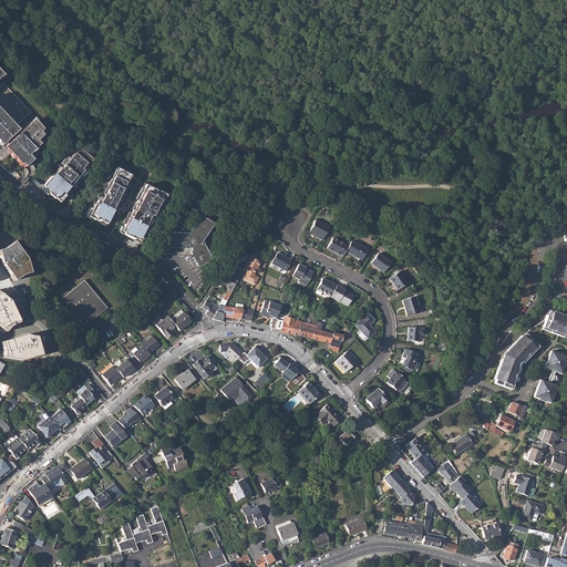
[(0,145),(4,151),(21,167),(22,166),(26,168),(27,167),(29,165),(31,163),(32,162),(28,157),(39,145),(37,143),(42,136),(39,133),(41,131),(32,121),(18,135),(16,133),(17,132),(14,130),(30,114),(1,85),(0,86),(0,145)]
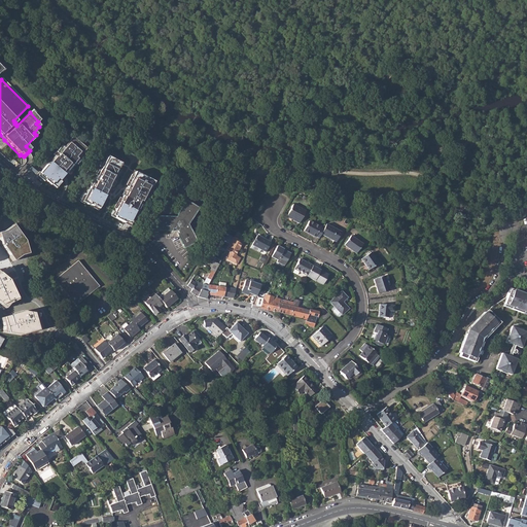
[(86,148),(73,137),(50,162),(39,174),(45,179),(57,188),(65,179),(80,161),(78,159),(86,148)]
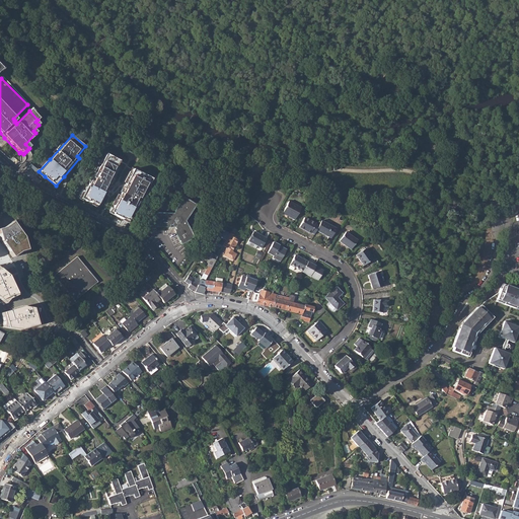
[(121,160),(106,153),(81,199),(98,207),(121,160)]
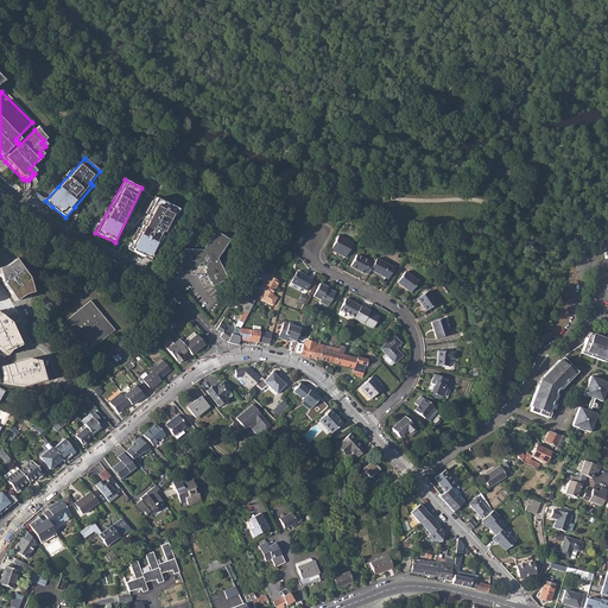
[(179,208),(157,197),(128,249),(144,257),(147,259),(152,261),(179,208)]
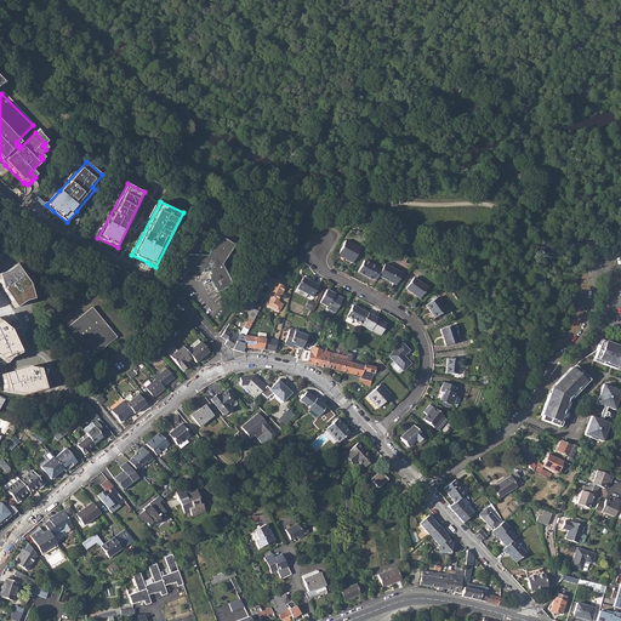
[(211,274),(221,290),(237,281),(226,262),(228,257),(237,244),(222,234),(210,254),(188,254),(188,271),(206,271),(206,268),(209,268),(212,271),(214,273),(211,274)]
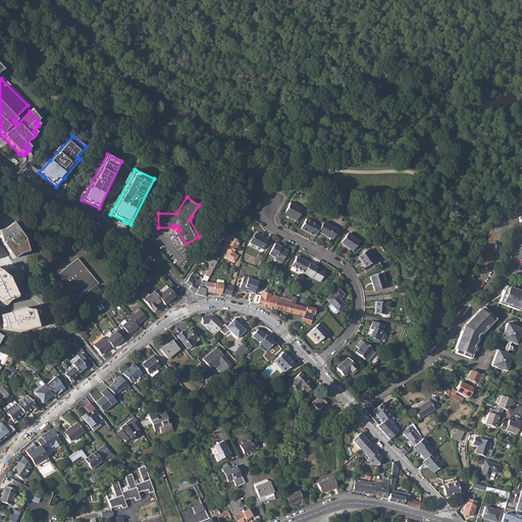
[(284,214),(297,220),(303,207),(290,201),(284,214)]
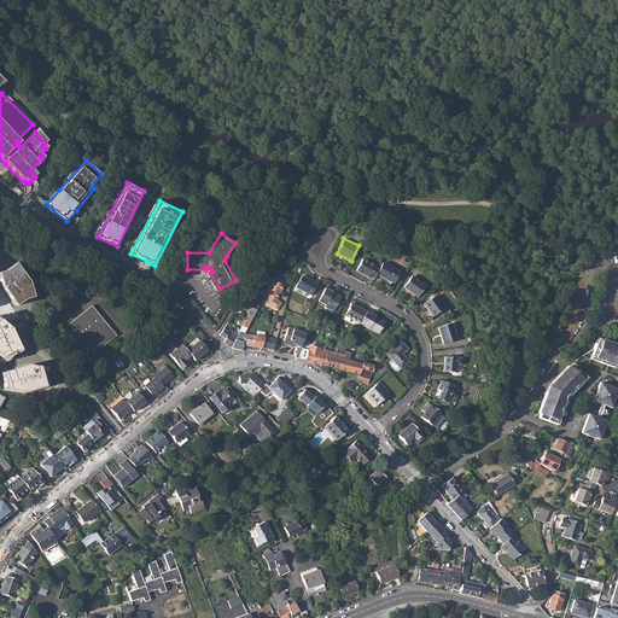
[(371,275),(374,278),(377,273),(380,267),(362,258),(357,269),(371,277),(371,275)]
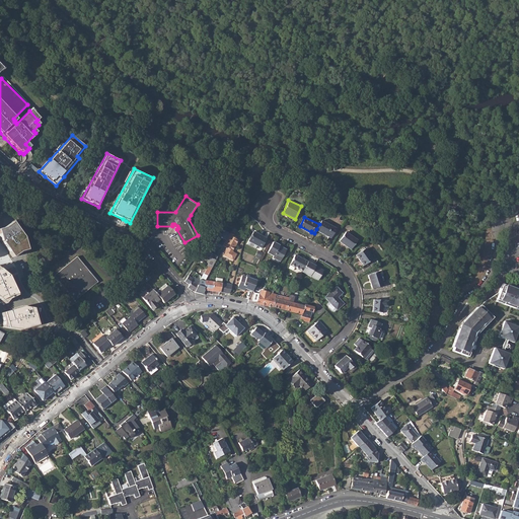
[(319,224),(316,229),(331,236),(336,226),(321,219),(319,224)]
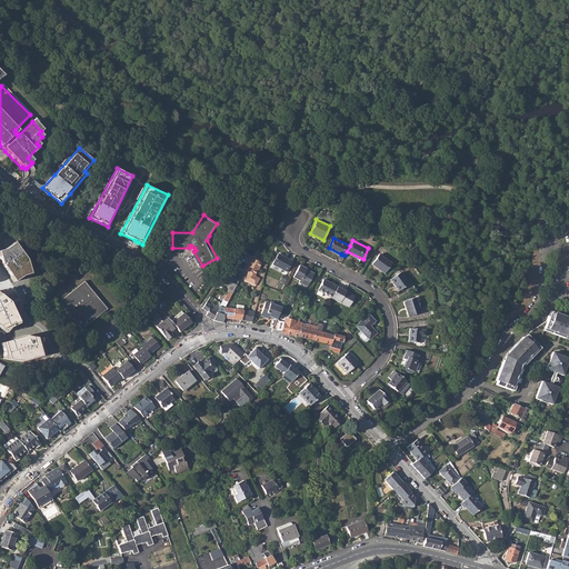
[(7,249),(0,251),(0,258),(1,265),(15,281),(22,277),(30,275),(27,260),(15,243),(7,249)]
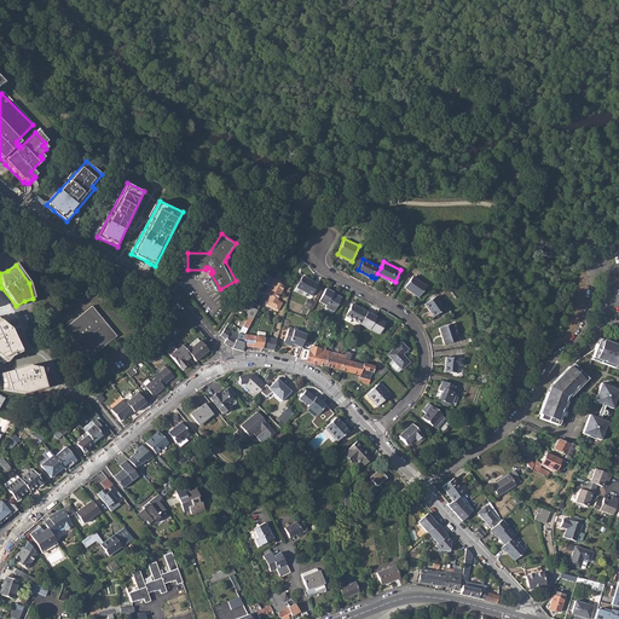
[(275,281),(260,272),(249,288),(265,298),(266,295),(275,281)]
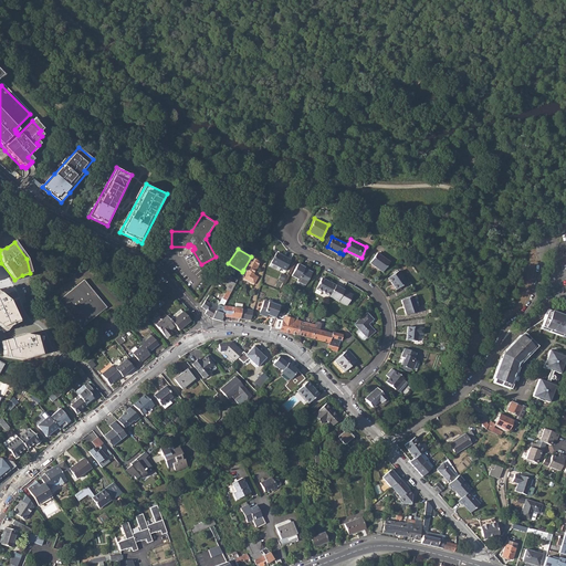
[(370,262),(384,271),(390,261),(377,252),(370,262)]
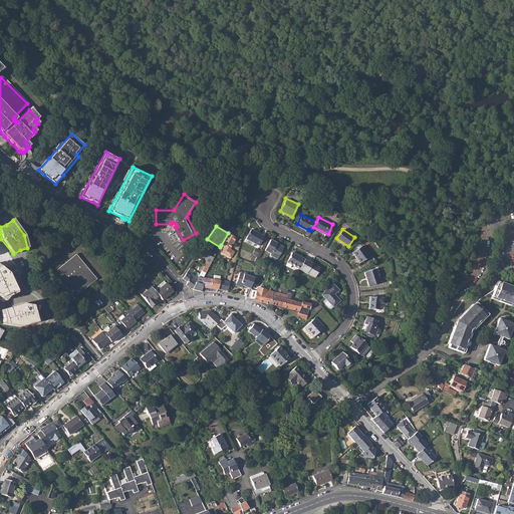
[(247,239),(259,246),(264,236),(251,230),(247,239)]
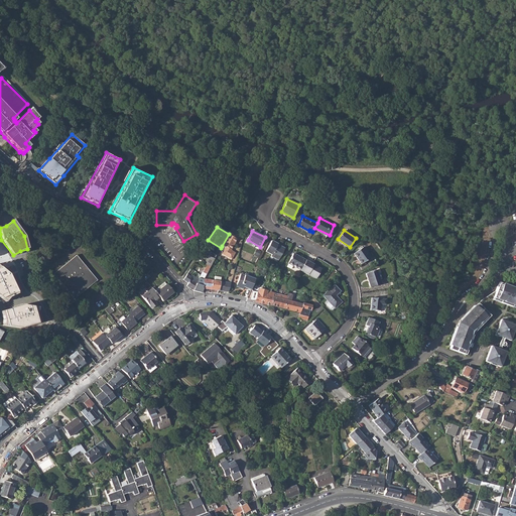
[(234,235),(229,233),(229,234),(222,246),(226,248),(223,253),(224,256),(232,260),(235,254),(232,253),(232,251),(237,240),(233,237),(234,235)]
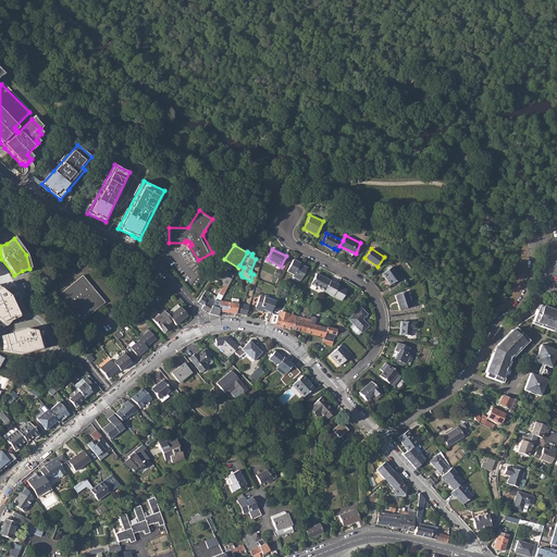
[(294,275),(302,280),(308,268),(300,263),(300,262),(294,259),(288,271),(295,274),(294,275)]
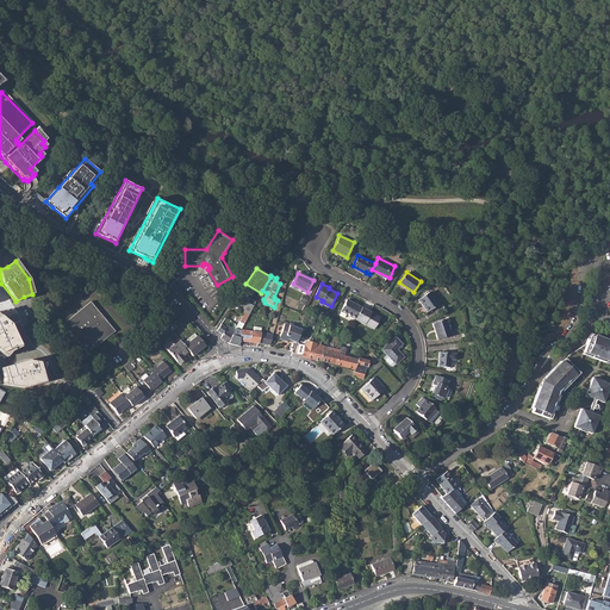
[(418,297),(428,310),(439,302),(429,290),(418,297)]
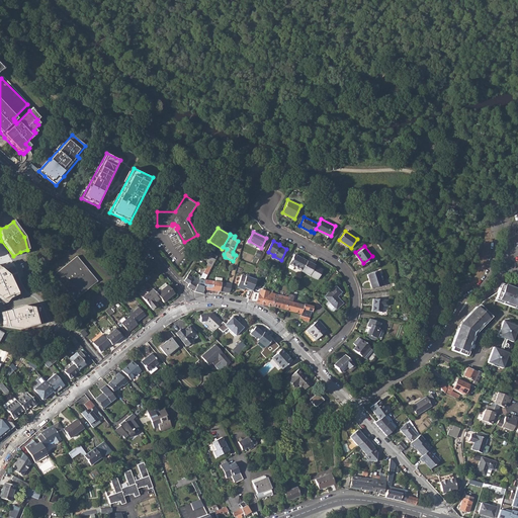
[(290,263),(303,270),(308,260),(294,253),(290,263)]
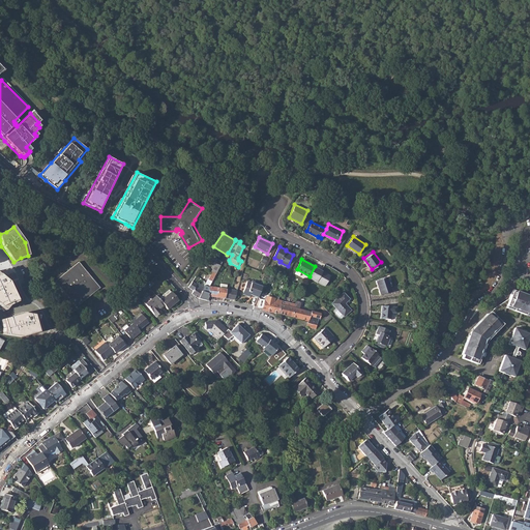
[(211,276),(209,281),(212,282),(223,263),(216,260),(215,262),(210,272),(209,275),(211,276)]
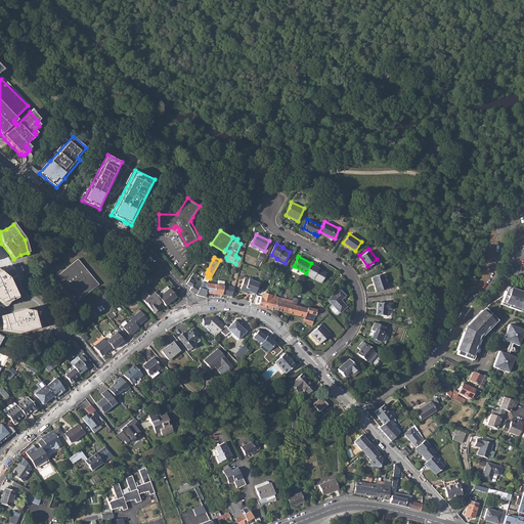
[(56,278),(78,304),(82,300),(84,303),(98,290),(96,288),(100,285),(80,259),(56,278)]
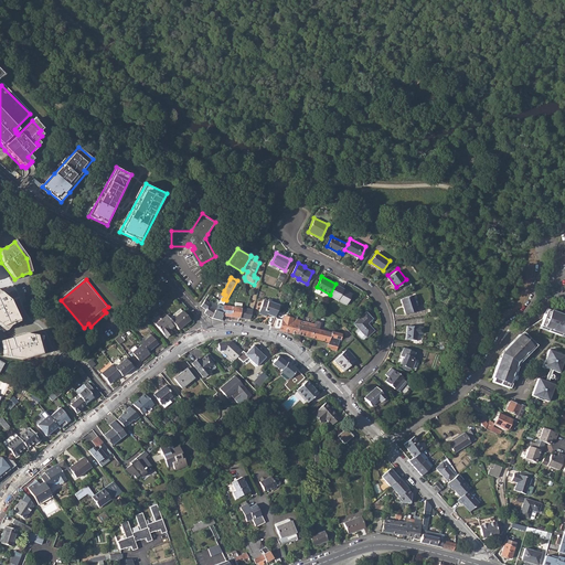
[(330,295),(348,304),(353,292),(336,284),(330,295)]
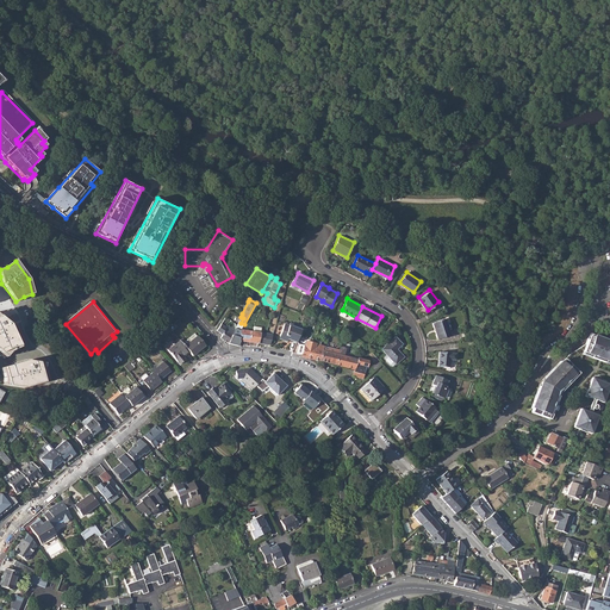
[(0,352),(8,359),(16,350),(22,348),(12,324),(0,315),(0,352)]
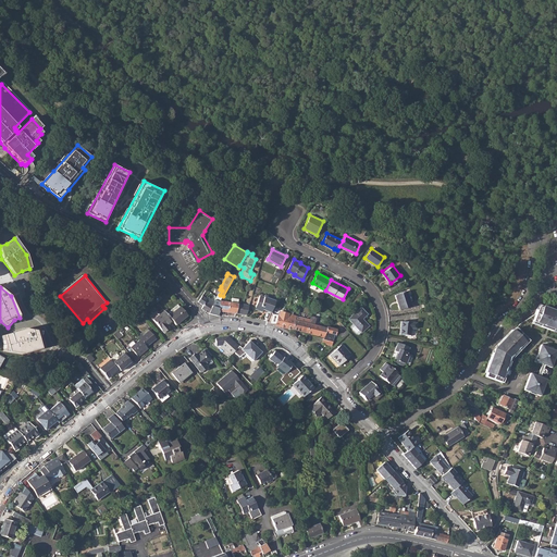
[(395,293),(399,308),(411,305),(408,295),(411,294),(410,288),(395,293)]
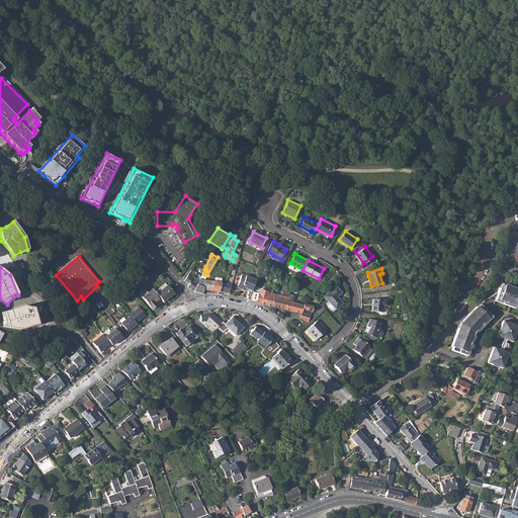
[(246,288),(253,291),(257,278),(247,274),(246,276),(242,275),(238,288),(245,290),(246,288)]
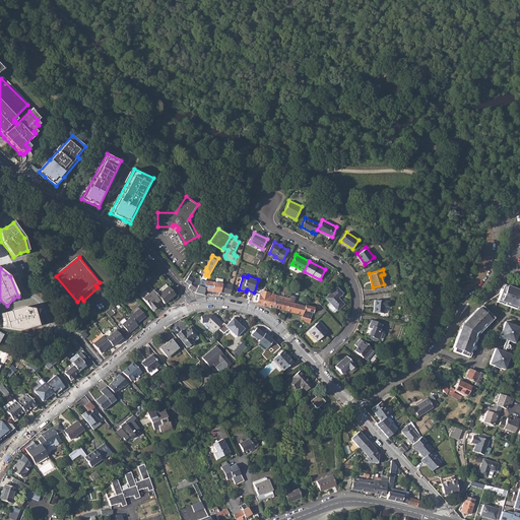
[(189,288),(195,293),(200,281),(198,280),(194,278),(193,280),(190,285),(189,288)]
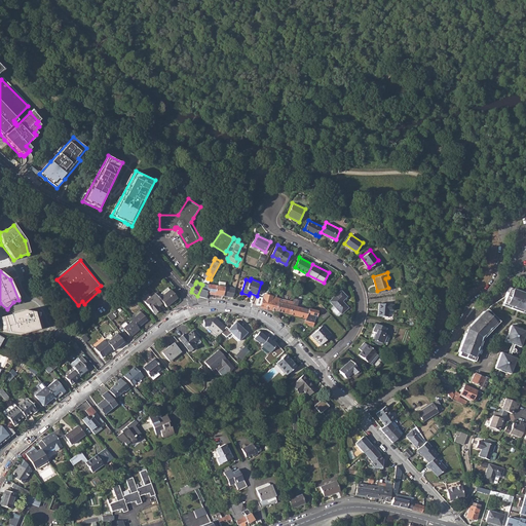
[(207,294),(208,287),(203,284),(202,285),(197,296),(205,298),(207,294)]
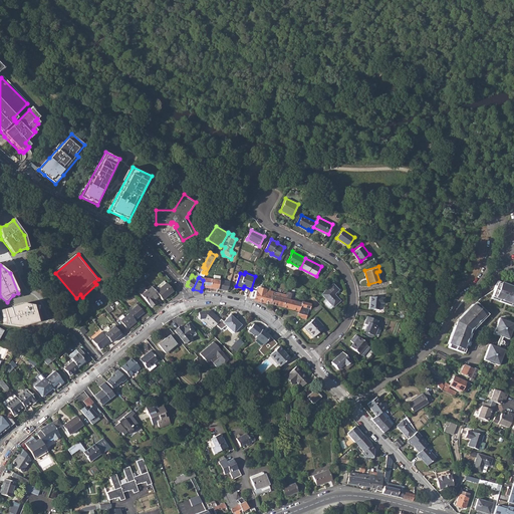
[(213,280),(213,279),(204,278),(203,280),(202,287),(223,290),(224,282),(219,281),(213,280)]
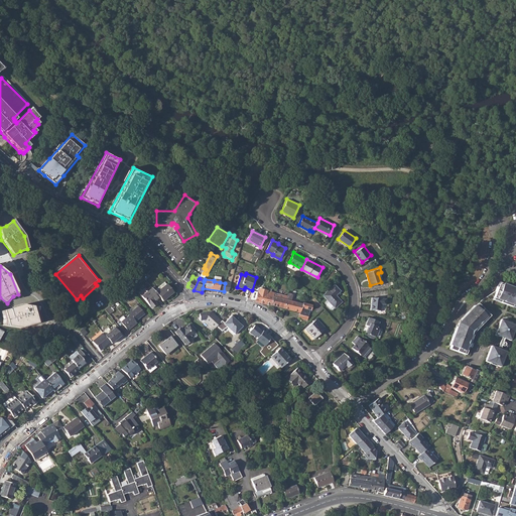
[(157,290),(158,292),(168,283),(167,282),(157,290)]
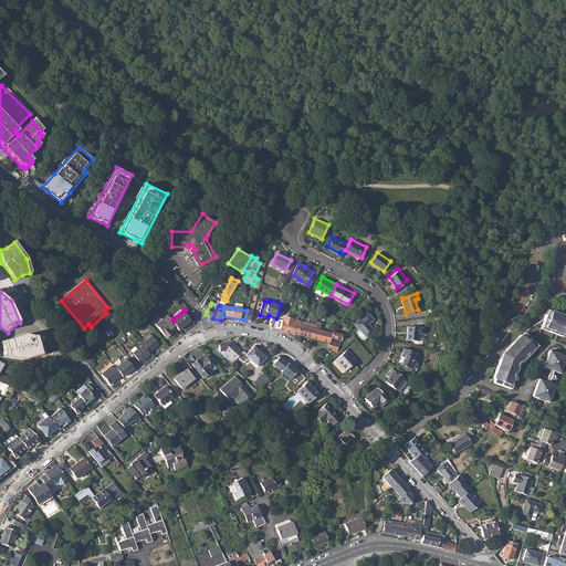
[(191,318),(185,311),(174,321),(177,324),(181,329),(187,325),(186,324),(191,318)]
